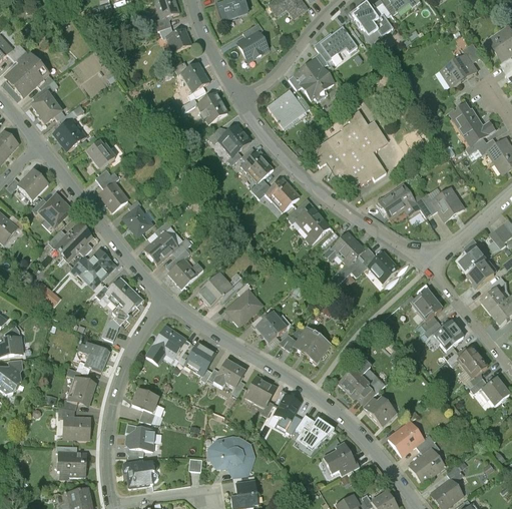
[(110,0),(99,4),(102,10),(113,6),(110,0)]
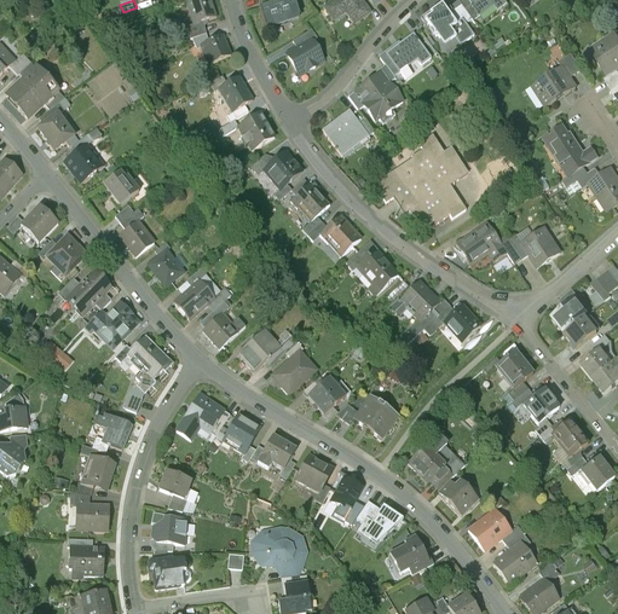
[(186,0),(195,21),(195,22),(203,19),(215,15),(212,3),(213,3),(212,0),(186,0)]
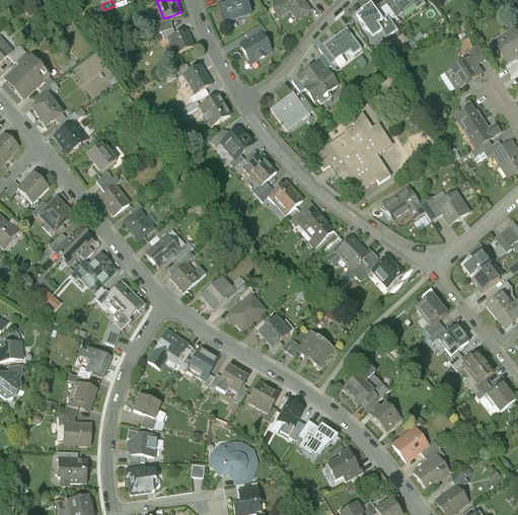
[(221,0),(222,3),(218,4),(222,20),(223,19),(250,11),(251,11),(247,0),(221,0)]
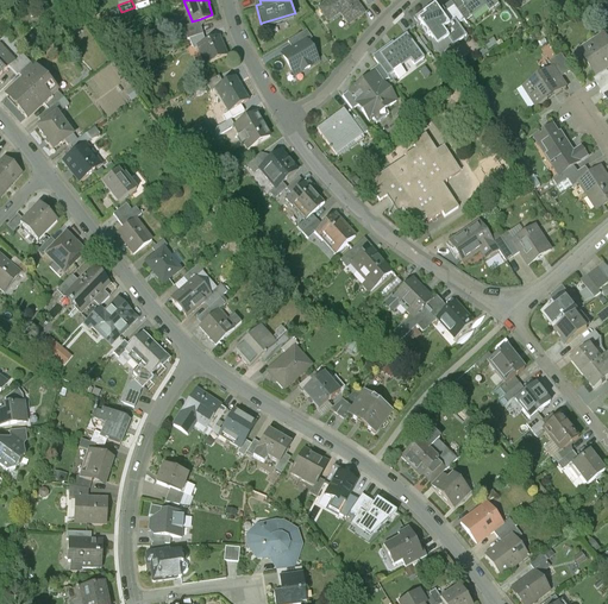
[(325,0),(320,4),(327,14),(339,6),(350,20),(364,10),(357,0),(325,0)]
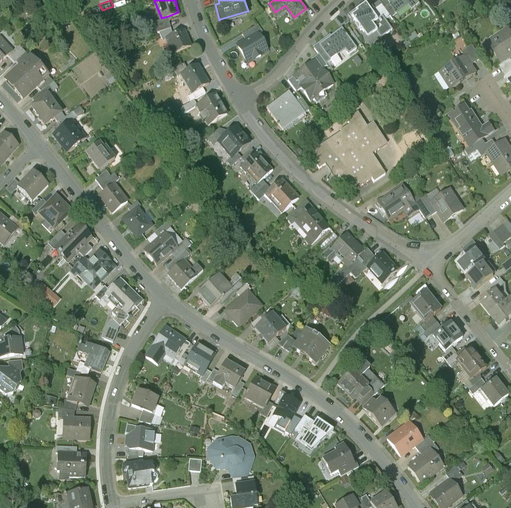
[(391,13),(381,0),(377,0),(369,5),(377,17),(383,13),(386,17),(391,13)]
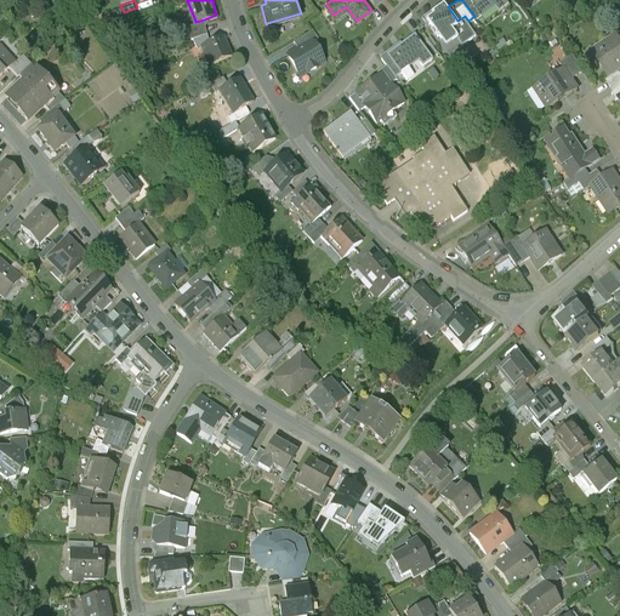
[(473,0),(475,1),(473,3),(481,11),(495,0),(500,7),(510,0),(473,0)]
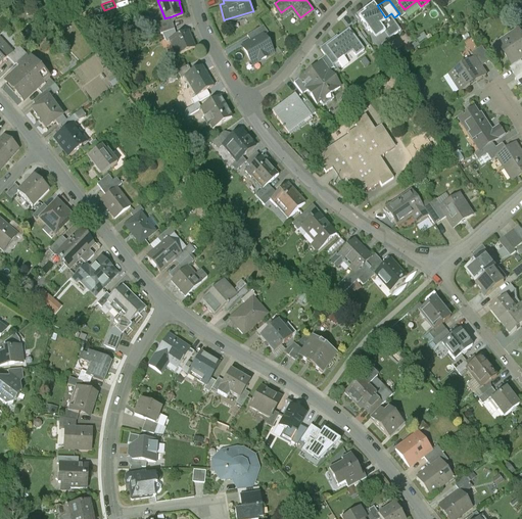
[(391,13),(385,17),(377,5),(374,1),(365,7),(364,6),(356,12),(360,18),(362,17),(375,36),(385,30),(389,36),(401,27),(394,17),(391,13)]
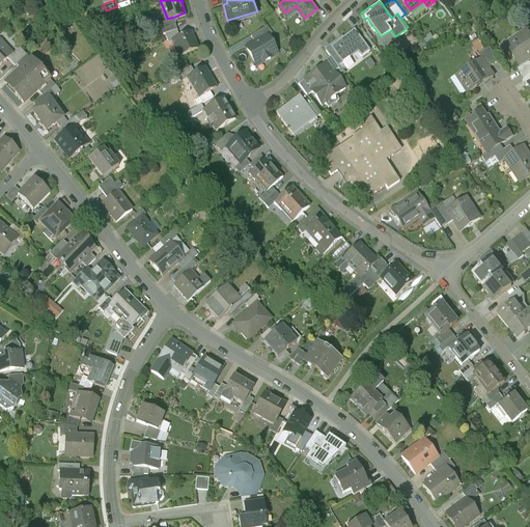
[(174,17),(167,19),(167,18),(160,21),(164,30),(166,29),(177,26),(174,17)]
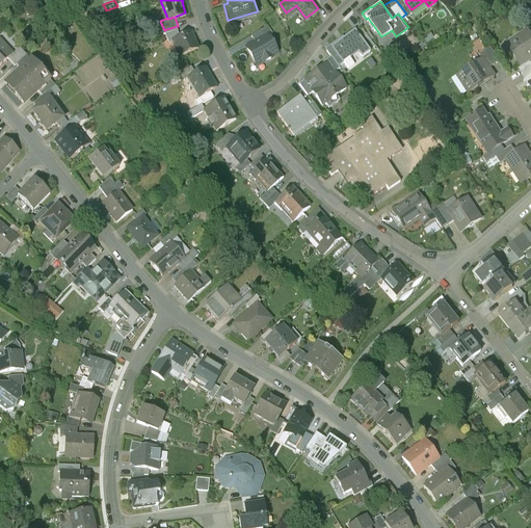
[(268,23),(251,32),(256,40),(268,33),(273,30),(268,23)]
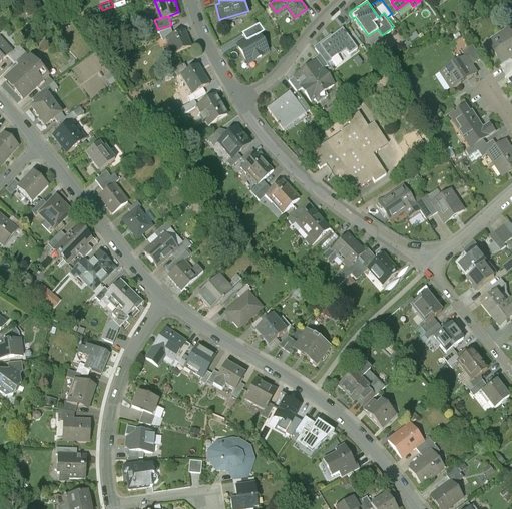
[(171,25),(160,28),(164,37),(169,35),(169,34),(174,32),(171,25)]
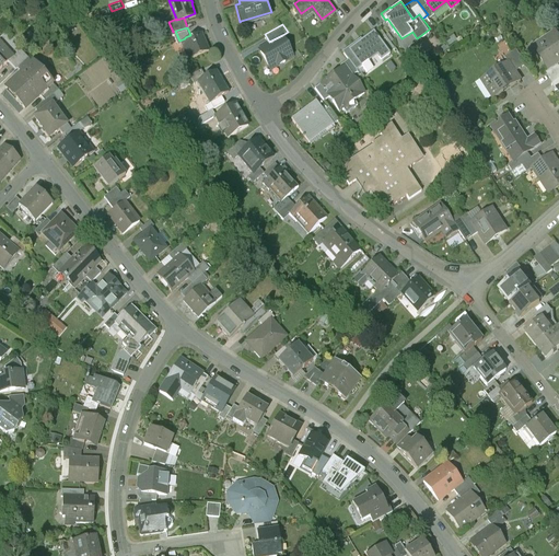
[(374,27),(350,45),(362,61),(362,62),(368,68),(374,64),(368,55),(376,48),(382,56),(391,49),(374,27)]
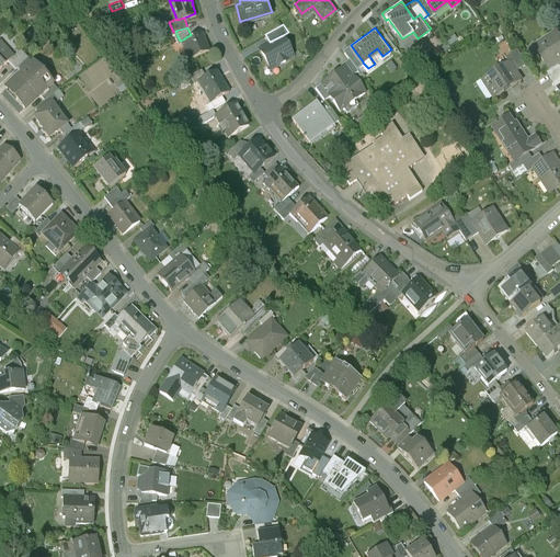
[(559,29),(558,27),(543,38),(546,44),(539,48),(552,66),(559,61),(559,29)]
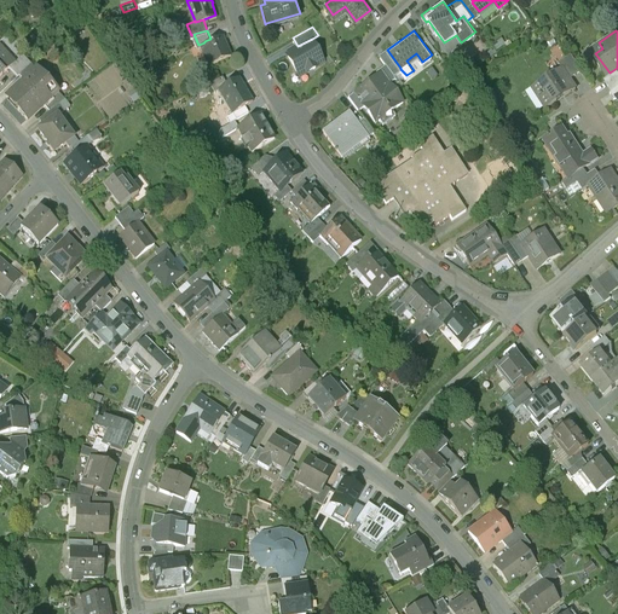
[(211,39),(204,41),(204,42),(213,61),(231,52),(223,34),(211,39)]
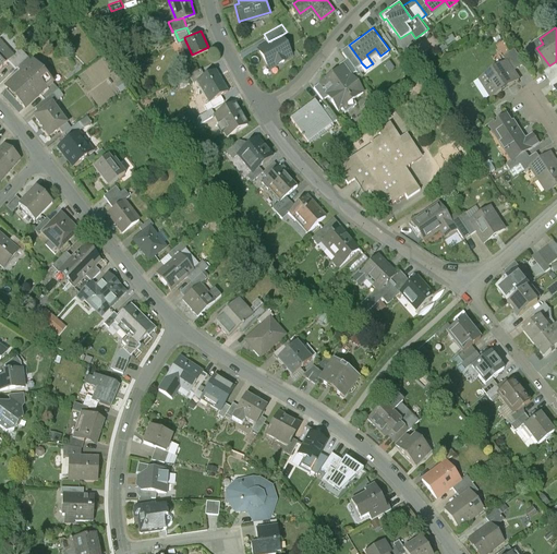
[(268,41),(261,46),(270,64),(277,60),(278,61),(285,58),(285,57),(291,52),(281,35),(268,41)]
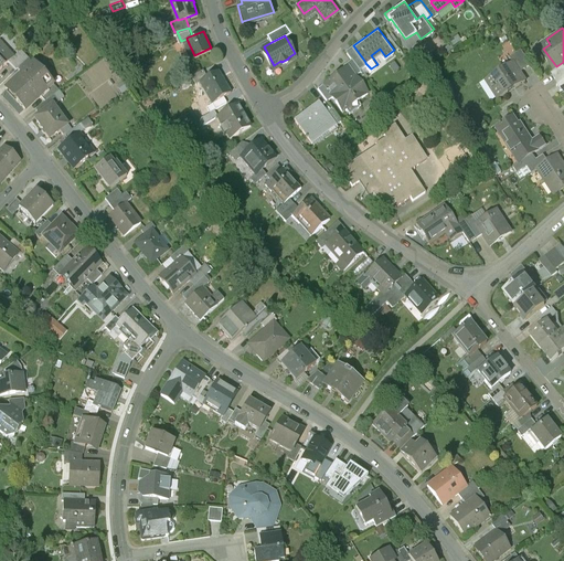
[(0,41),(0,67),(9,59),(13,55),(0,41)]
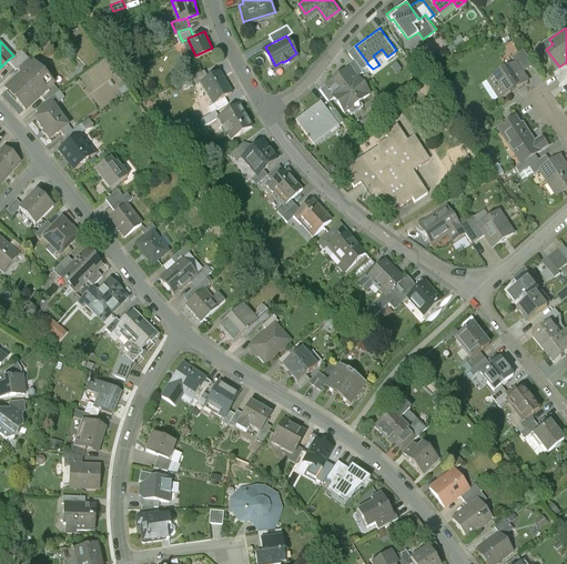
[(367,62),(355,46),(350,50),(354,57),(362,68),(367,63),(367,62)]
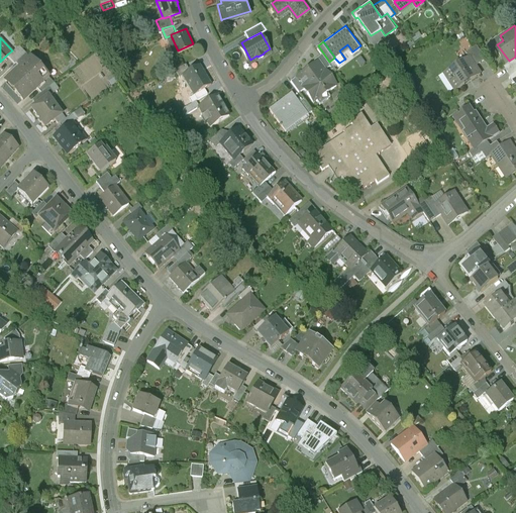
[(12,50),(8,54),(15,62),(17,60),(26,50),(20,42),(12,50)]
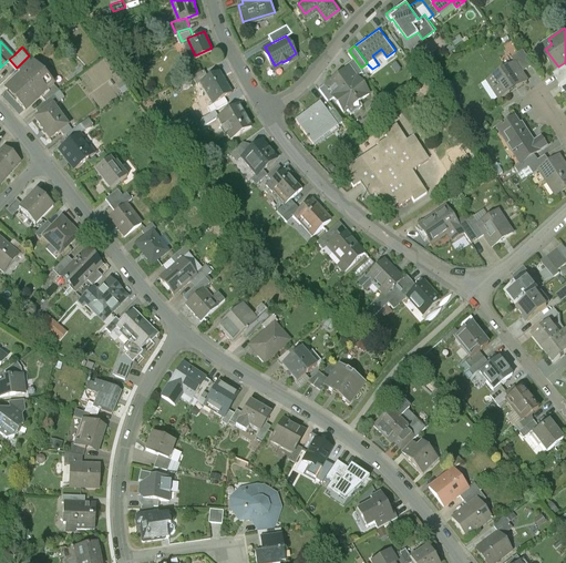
[(534,62),(524,47),(513,54),(515,59),(516,59),(523,69),(534,62)]
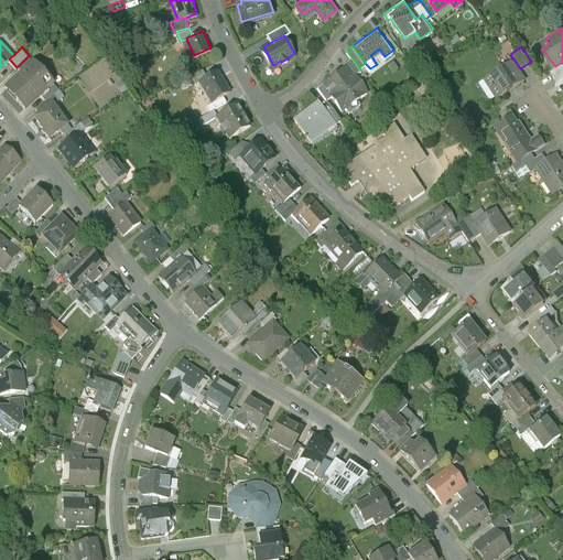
[(29,55),(19,65),(23,70),(34,60),(29,55)]
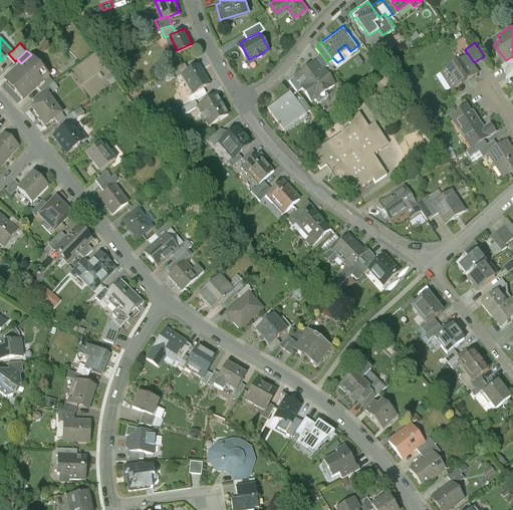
[(320,51),(313,56),(314,59),(315,58),(320,65),(322,64),(323,66),(328,63),(327,61),(320,51)]
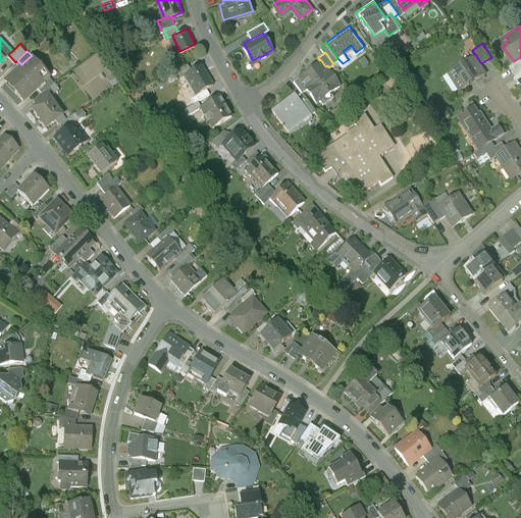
[(474,54),(450,70),(461,88),(486,71),(481,63),(475,54),(474,54)]
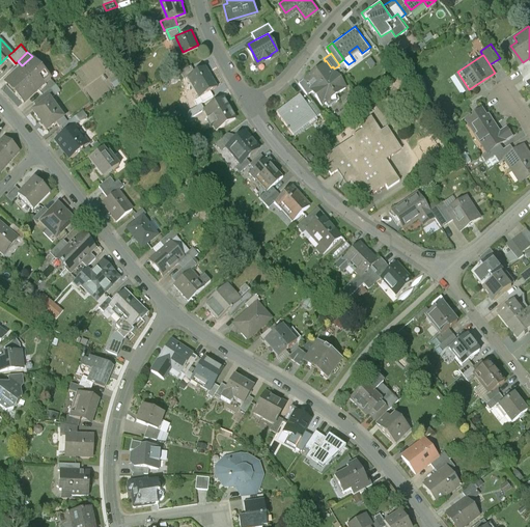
[(22,65),(7,80),(25,99),(30,93),(28,91),(36,84),(39,87),(51,76),(32,56),(22,65)]
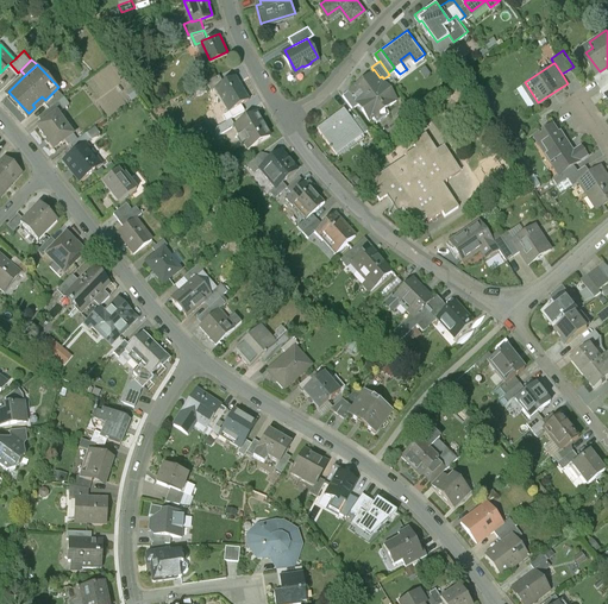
[(600,71),(595,75),(602,87),(607,82),(607,67),(600,71)]
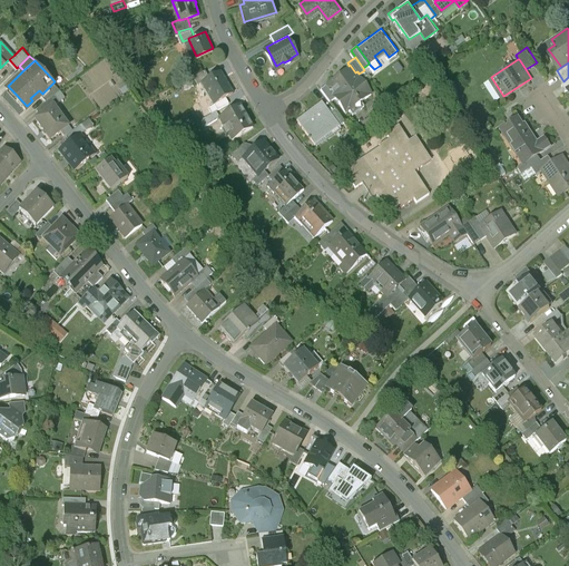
[(349,66),(329,80),(337,94),(336,95),(346,109),(351,107),(354,111),(364,104),(361,98),(372,91),(359,74),(357,71),(355,72),(350,65),(349,66)]
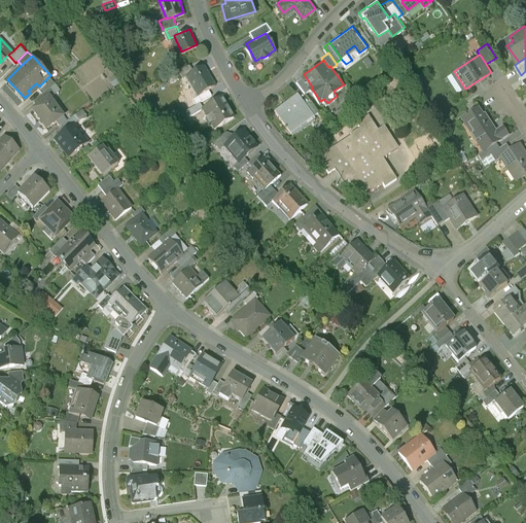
[(190,62),(180,68),(184,75),(189,72),(189,71),(195,69),(190,62)]
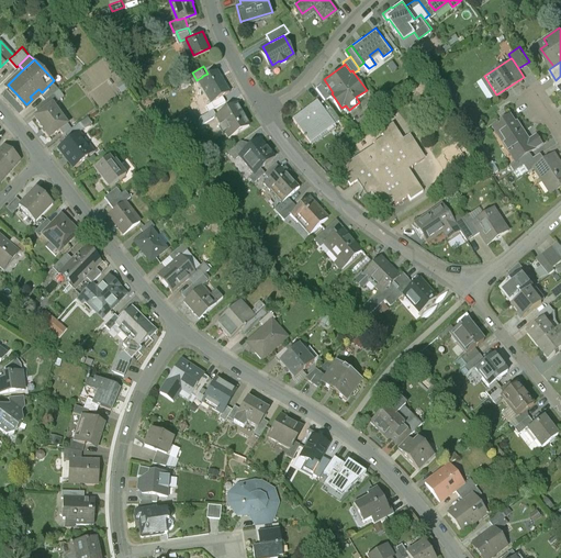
[(208,74),(202,76),(202,77),(214,98),(231,88),(217,67),(208,74)]
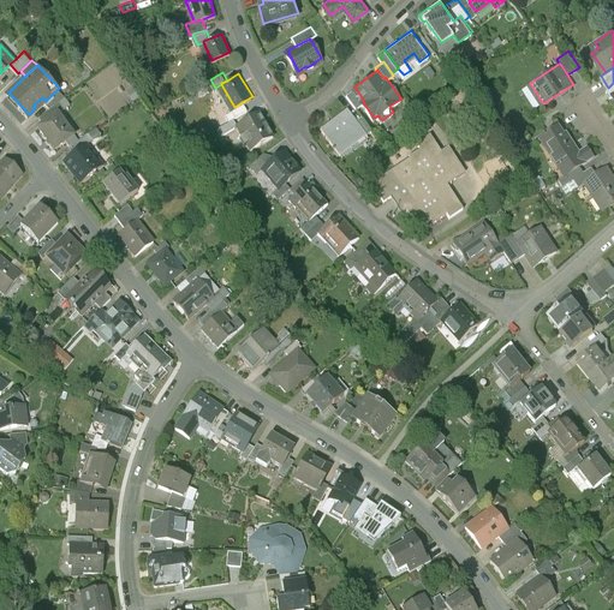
[(364,101),(355,87),(346,93),(357,106),(363,102),(364,101)]
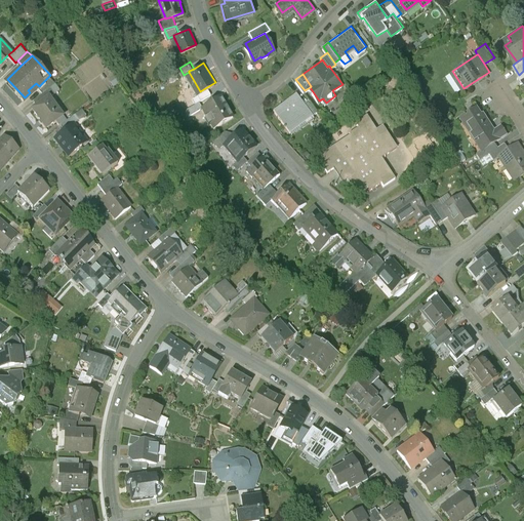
[(50,75),(39,86),(43,91),(56,81),(50,75)]
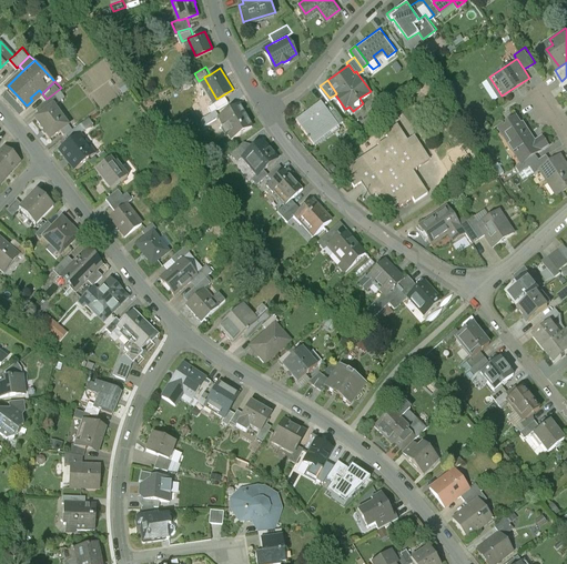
[(321,98),(297,116),(314,139),(338,121),(330,110),(321,98)]
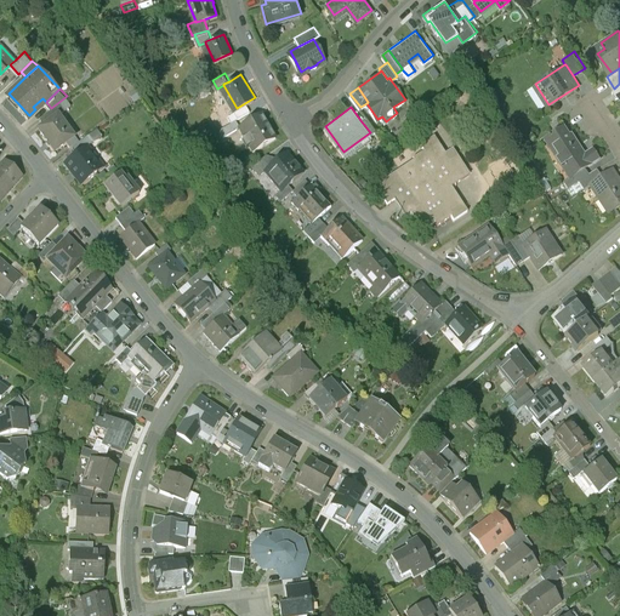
[(262,110),(240,123),(246,132),(243,135),(248,143),(251,141),(255,147),(277,135),(262,110)]
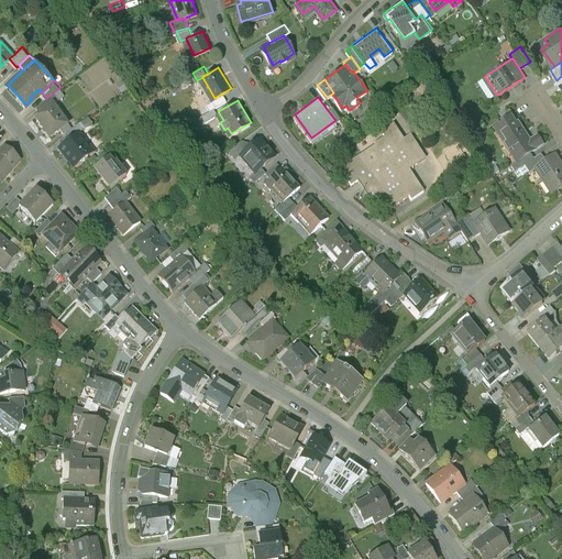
[(53,102),(36,116),(51,134),(67,121),(53,102)]
